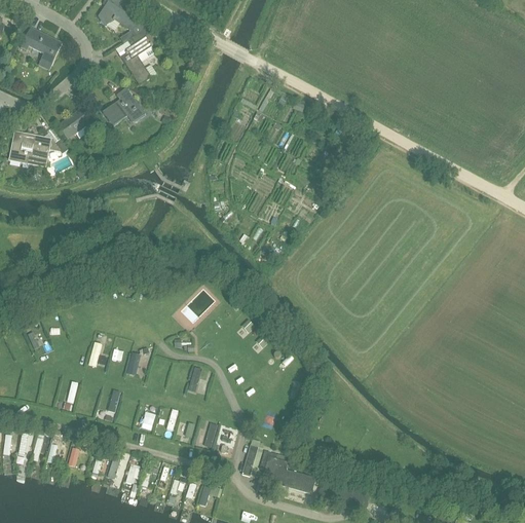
[(129,29),(133,35),(144,28),(140,22),(108,0),(106,0),(105,2),(97,14),(104,25),(106,24),(114,19),(119,23),(129,29)]
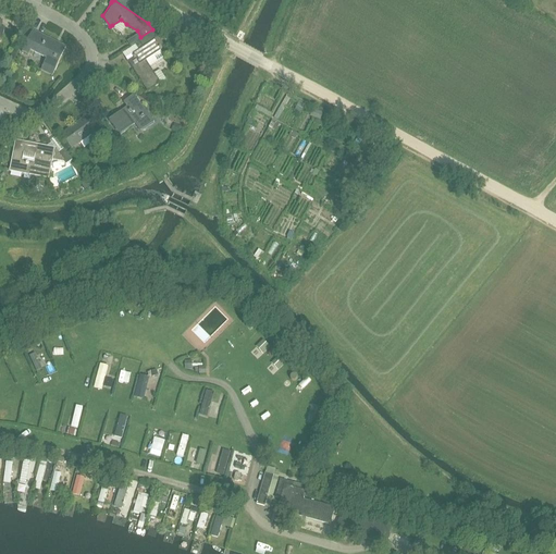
[(168,33),(162,24),(155,28),(160,37),(165,34),(168,33)]
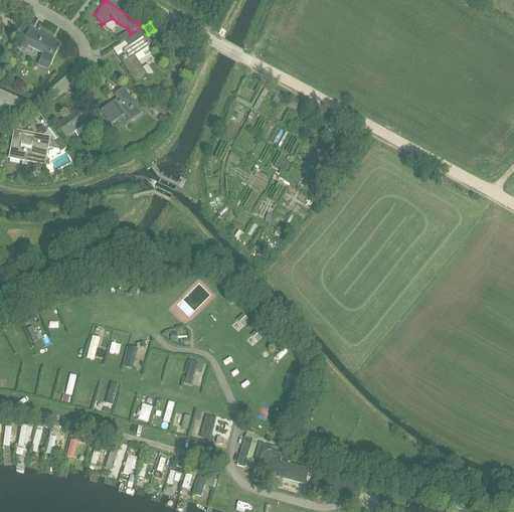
[(151,49),(147,43),(148,43),(142,34),(146,32),(142,26),(141,27),(130,34),(128,35),(131,41),(122,47),(124,49),(117,53),(135,81),(152,71),(146,61),(141,64),(137,58),(151,49)]
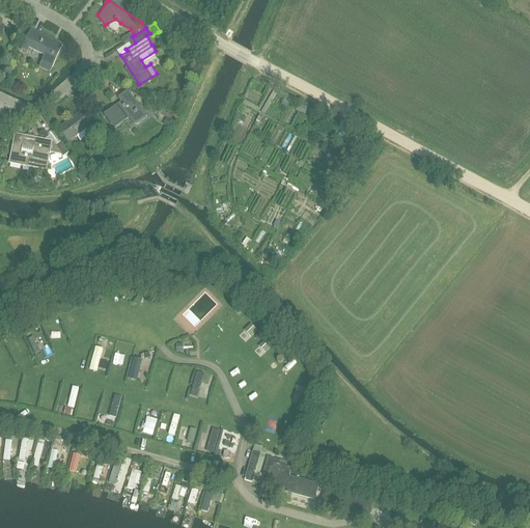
[(29,28),(20,47),(26,50),(29,43),(45,51),(38,63),(49,68),(61,44),(29,28)]
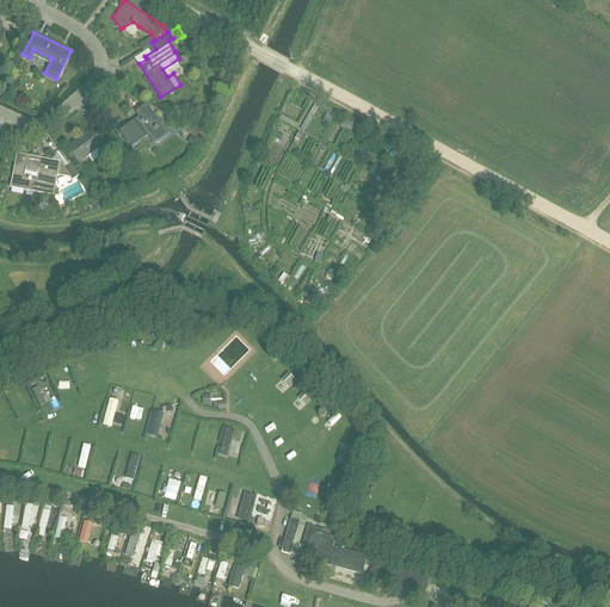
[(167,131),(146,101),(134,110),(140,117),(127,127),(124,124),(118,129),(130,146),(149,131),(155,140),(167,131)]
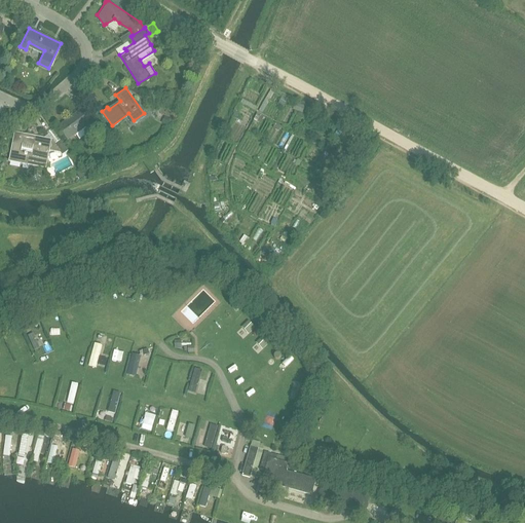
[(304,104),(301,103),(295,100),(292,107),(302,110),(304,104)]
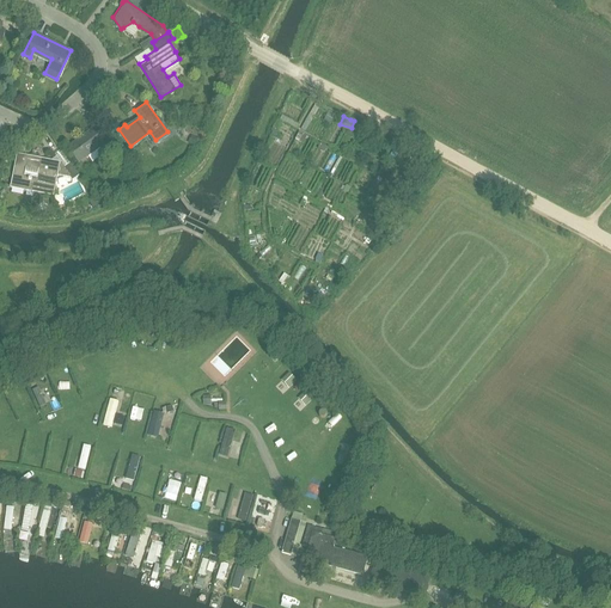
[(103,141),(91,127),(66,145),(78,160),(103,141)]
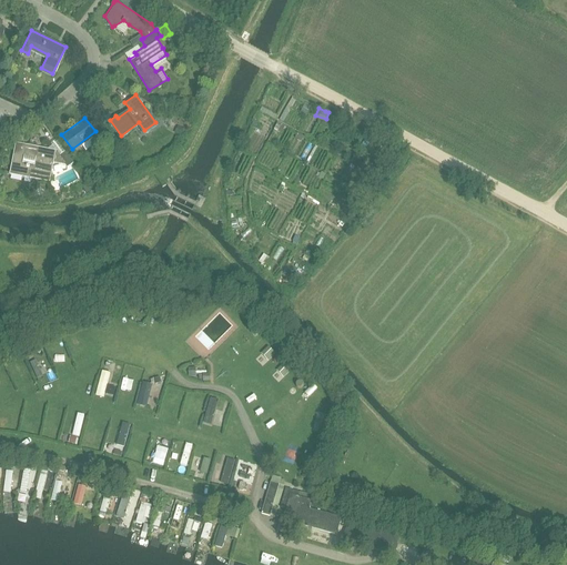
[(173,130),(180,133),(183,127),(176,123),(173,130)]
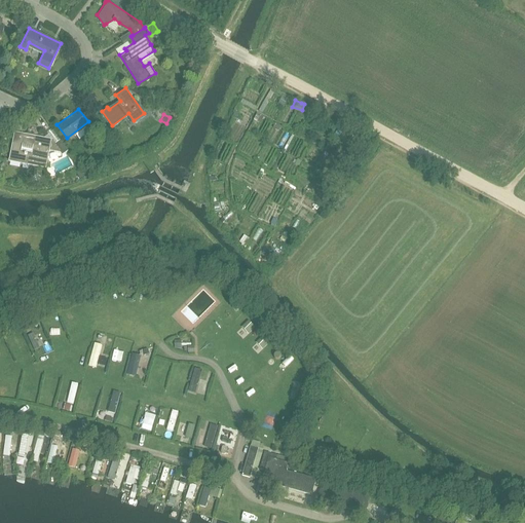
[(95,118),(89,122),(99,135),(104,131),(95,118)]
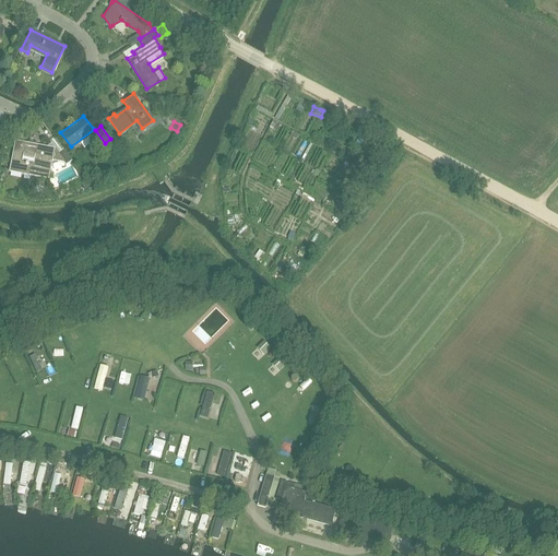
[(51,157),(52,157),(63,160),(66,163),(71,158),(63,148),(57,152),(54,148),(55,145),(47,144),(14,138),(9,169),(48,177),(51,157)]
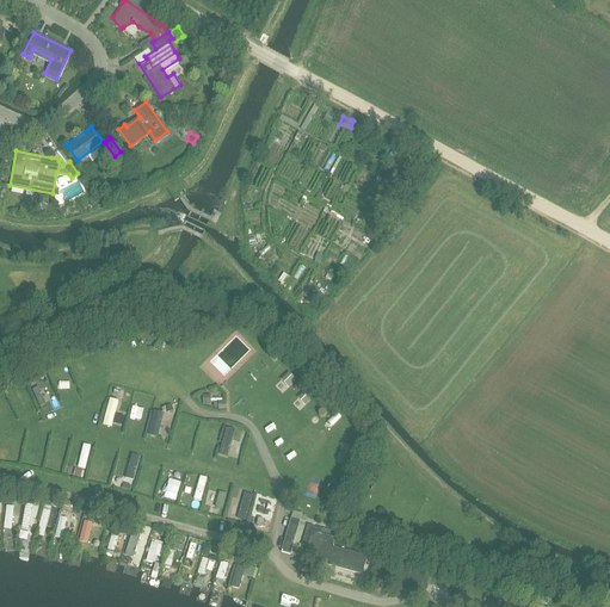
[(288,385),(296,377),(288,369),(279,377),(288,385)]
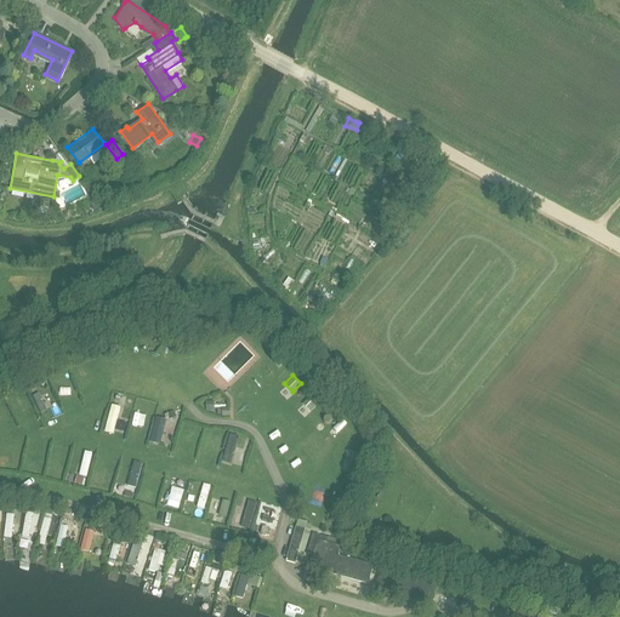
[(310,409),(318,401),(310,393),(301,401),(310,409)]
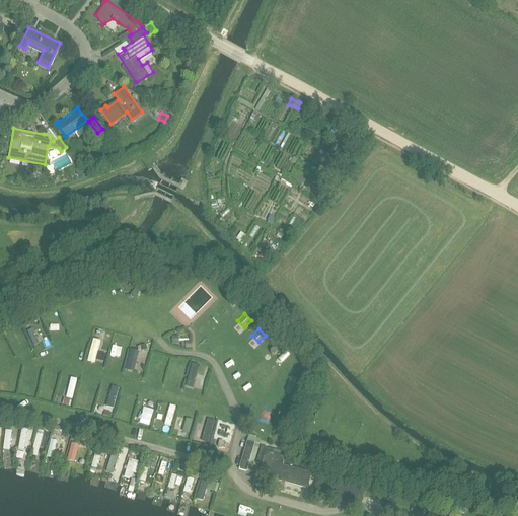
[(247,434),(237,466),(249,469),(259,437),(247,434)]
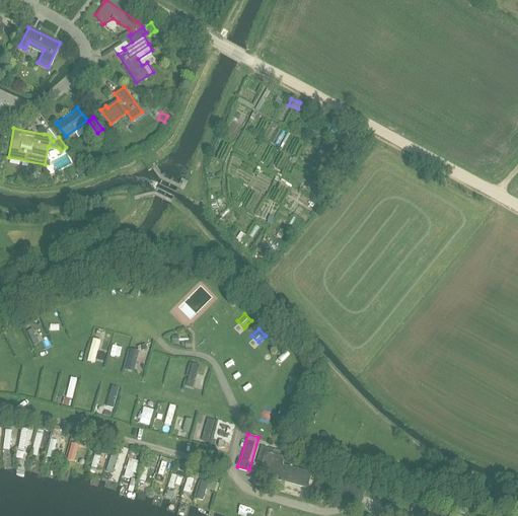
[(108,448),(118,451),(119,449),(119,447),(116,446),(114,445),(115,444),(114,443),(111,442),(111,444),(108,448)]
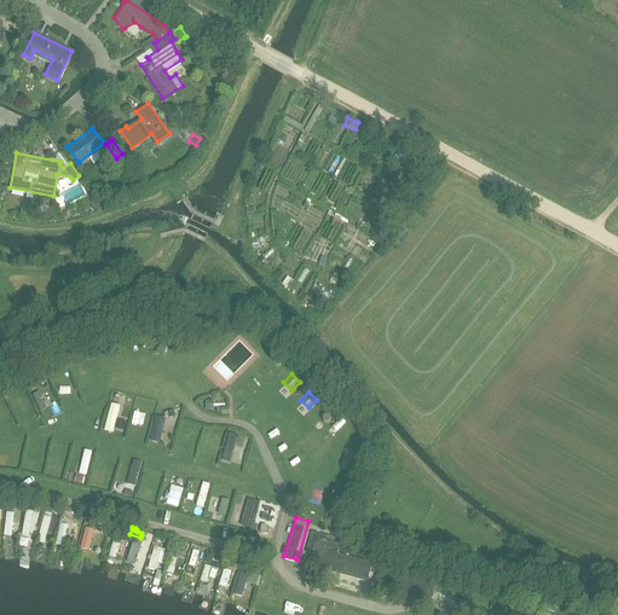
[(307,563),(365,580),(371,562),(335,552),(338,543),(324,539),(325,534),(312,531),(306,549),(311,550),(307,563)]
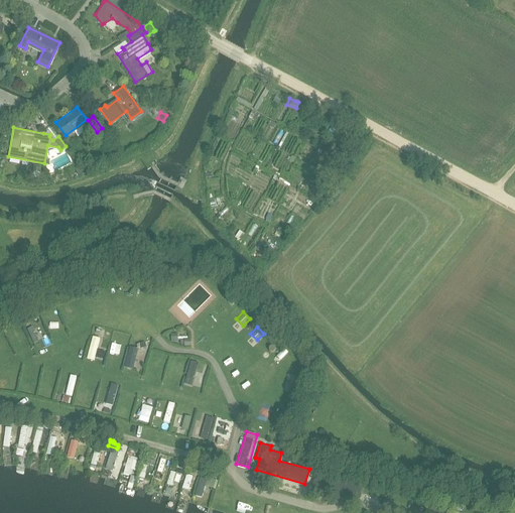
[(361,493),(362,487),(346,482),(345,485),(331,481),(332,478),(314,473),(311,485),(328,489),(327,493),(341,497),(342,493),(359,498),(359,497),(376,502),(377,498),(361,493)]
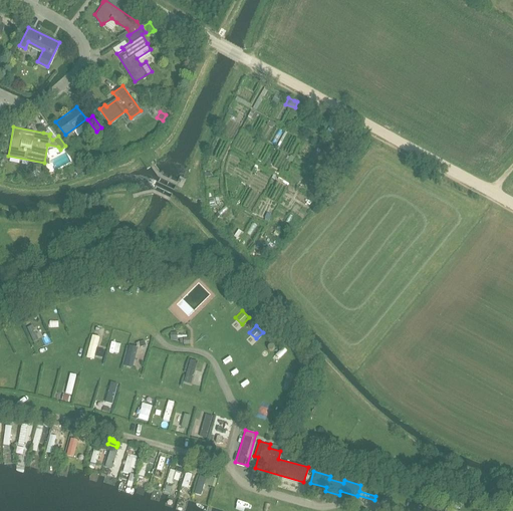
[(461,501),(450,498),(449,504),(459,507),(461,501)]
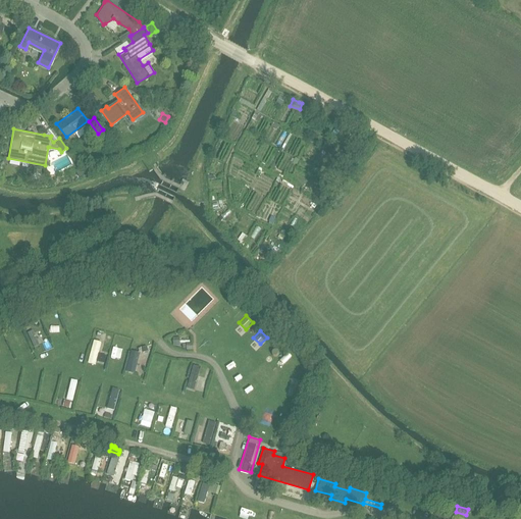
[(449,518),(452,513),(432,508),(429,518),(449,518)]
